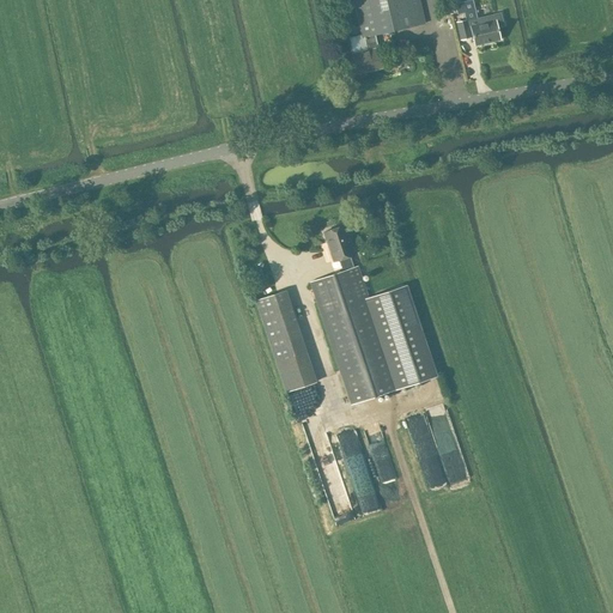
[(365,38),(368,50),(377,48),(375,36),(425,23),(419,0),(352,0),(362,38),(365,38)]
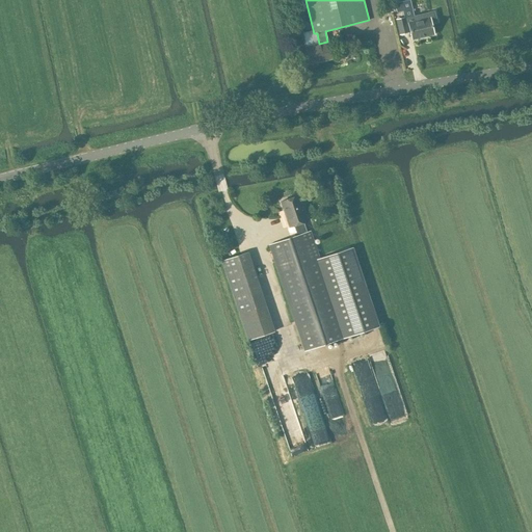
[(406,17),(397,19),(400,34),(410,31),(413,40),(434,34),(432,24),(437,23),(434,10),(406,18),(406,17)]
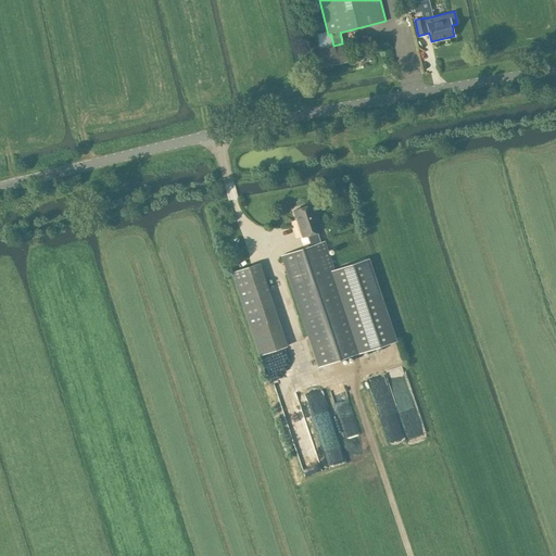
[(346,61),(342,43),(333,46),(319,49),(321,60),(321,61),(318,62),(320,71),(332,68),(331,64),(346,61)]
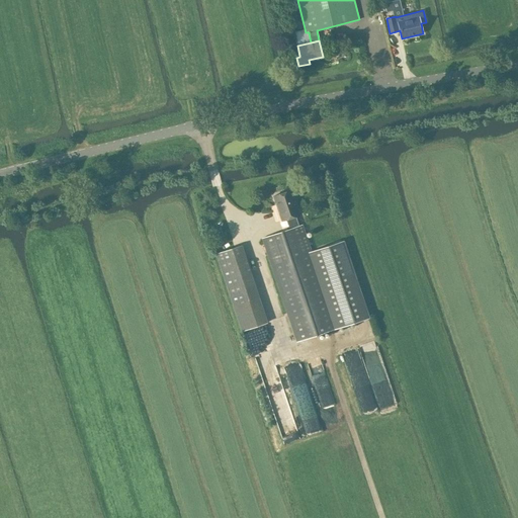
[(289,229),(298,226),(295,216),(299,214),(291,190),(273,196),(282,221),(285,220),(289,229)]
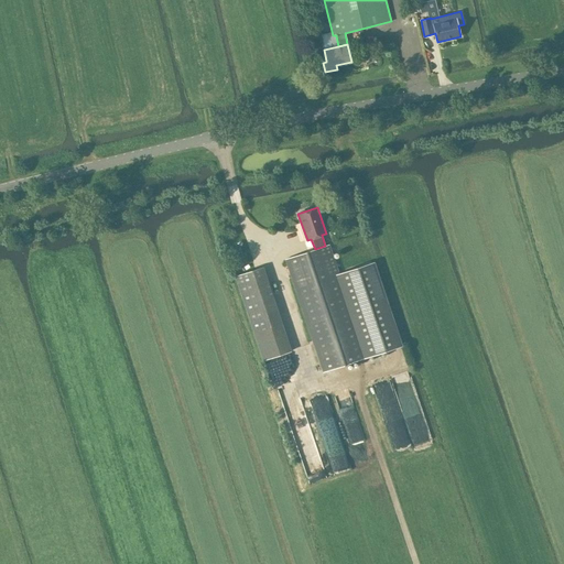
[(325,246),(315,249),(284,259),(323,372),(401,346),(372,262),(339,274),(329,243),(325,246)]
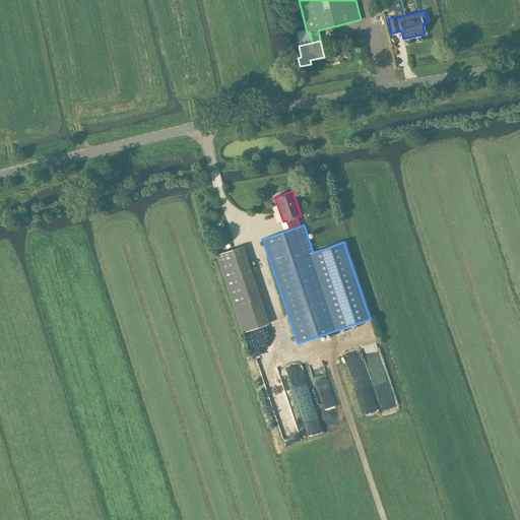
[(216,255),(219,264),(246,255),(243,246),(216,255)]
